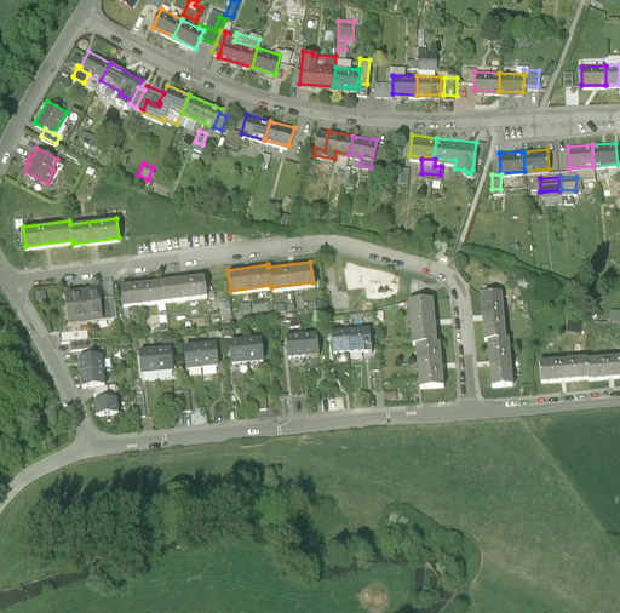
[(202,274),(120,285),(122,305),(205,294),(202,274)]
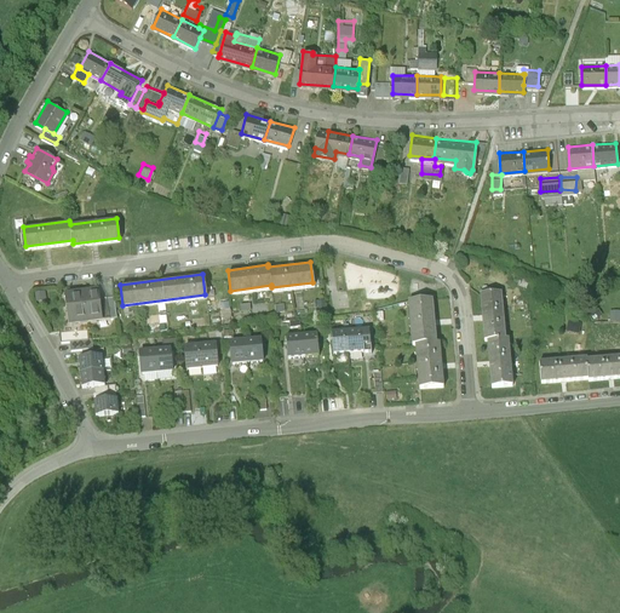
[(98,286),(64,291),(69,321),(103,318),(99,296),(98,286)]
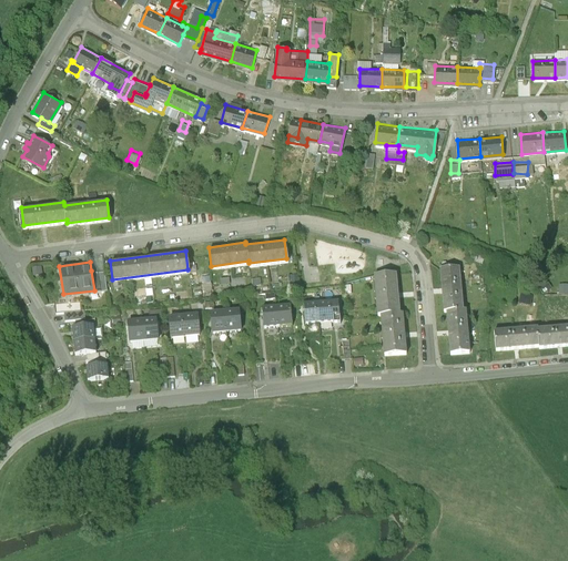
[(463,307),(458,264),(439,265),(444,308),(446,308),(450,352),(469,349),(465,306),(463,307)]
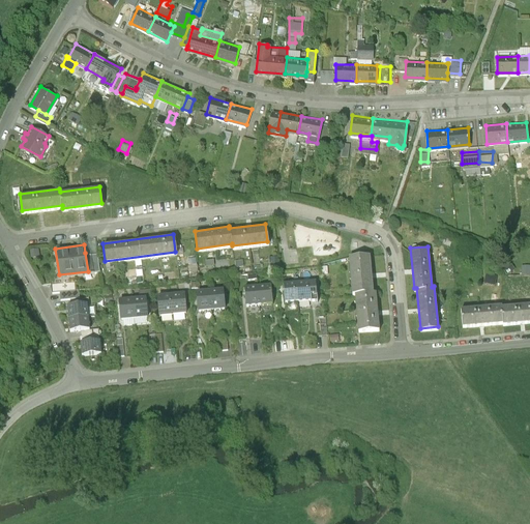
[(97,251),(85,253),(88,271),(100,269),(97,251)]
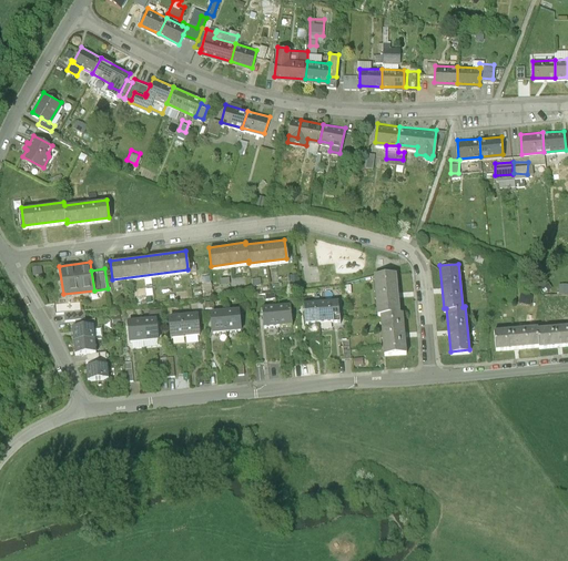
[(394,271),(373,273),(377,313),(381,313),(384,353),(406,350),(402,310),(398,310),(394,271)]
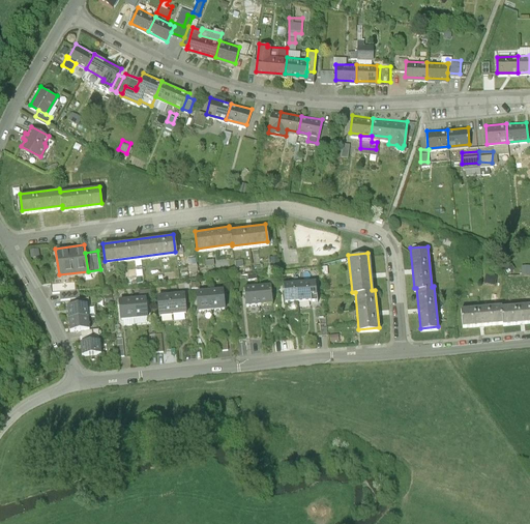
[(277,262),(277,254),(269,254),(269,262),(277,262)]
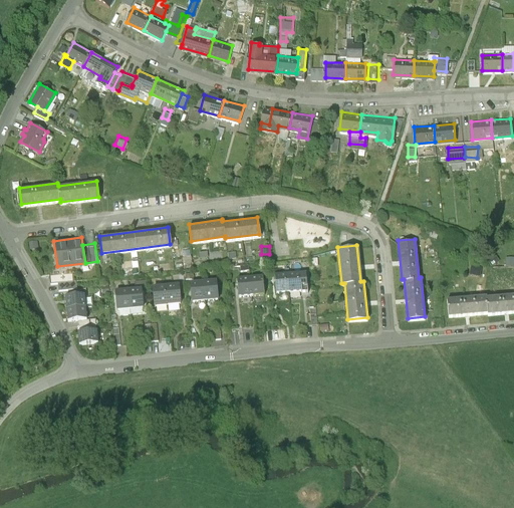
[(472,261),(469,269),(478,272),(481,265),(472,261)]
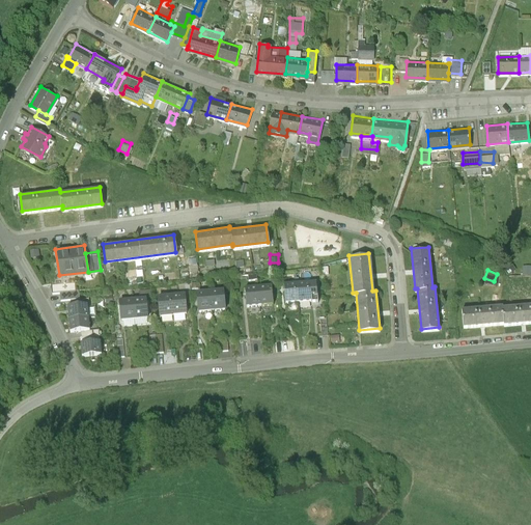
[(75,278),(52,281),(52,289),(60,289),(60,288),(76,287),(75,278)]
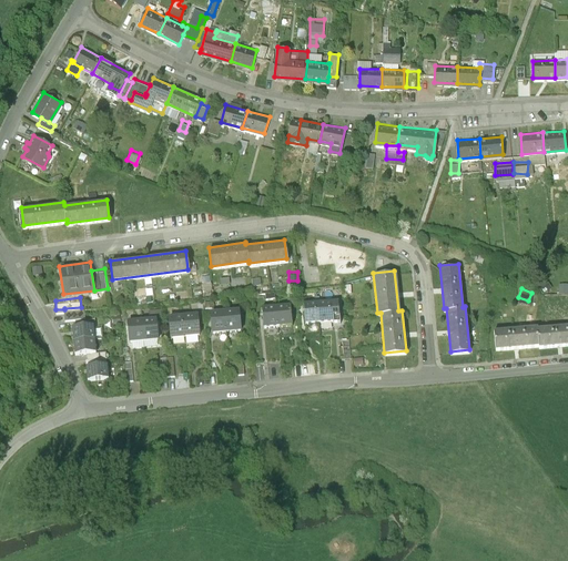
[(332,299),(317,301),(320,322),(334,320),(332,299)]
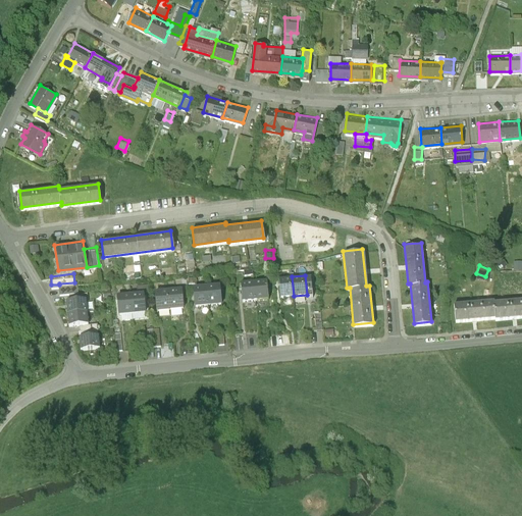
[(292,276),(279,277),(280,297),(294,296),(292,276)]
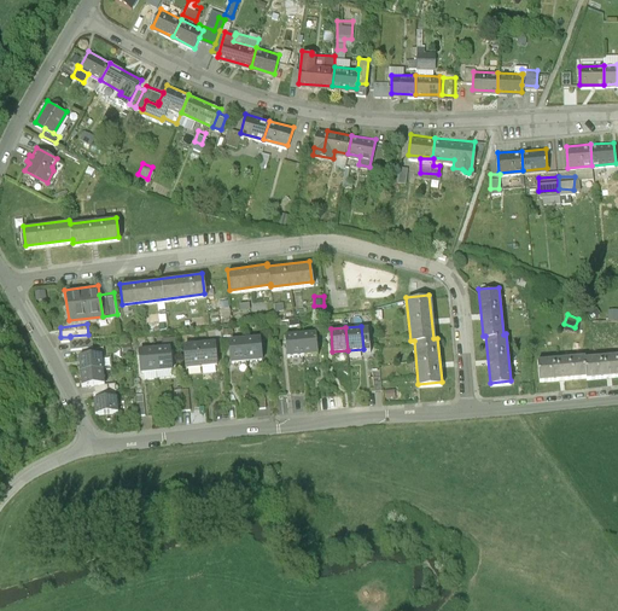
[(316,330),(301,332),(303,354),(318,353),(316,330)]
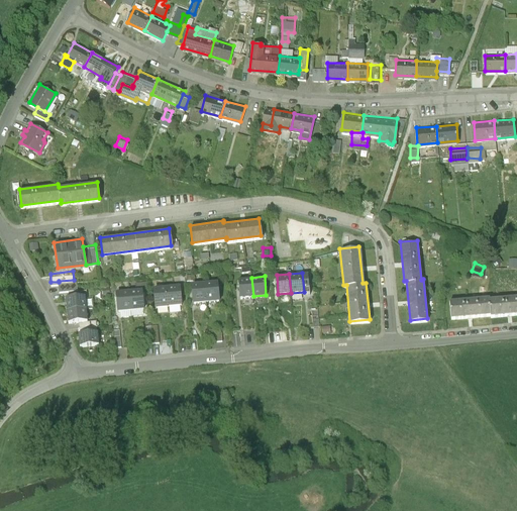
[(251,278),(238,279),(240,298),(253,296),(251,278)]
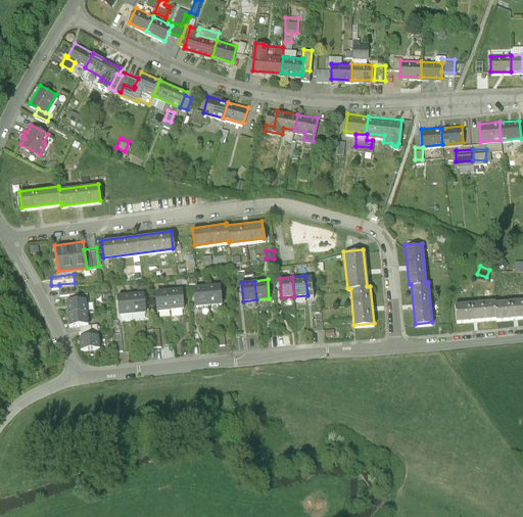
[(75,283),(59,284),(59,285),(60,292),(69,291),(79,290),(78,282),(75,283)]
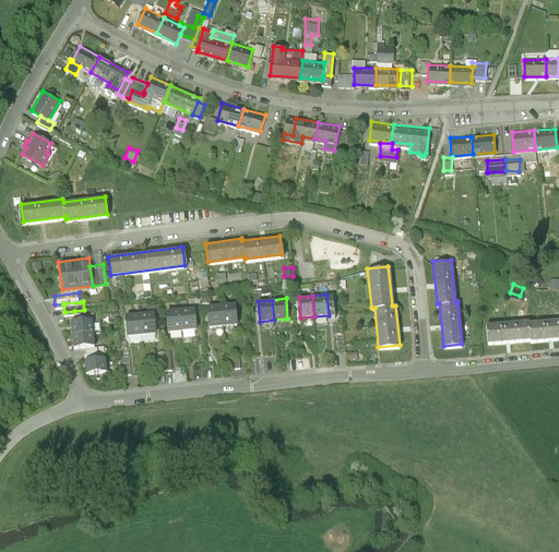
[(235,303),(222,304),(223,325),(237,324),(235,303)]
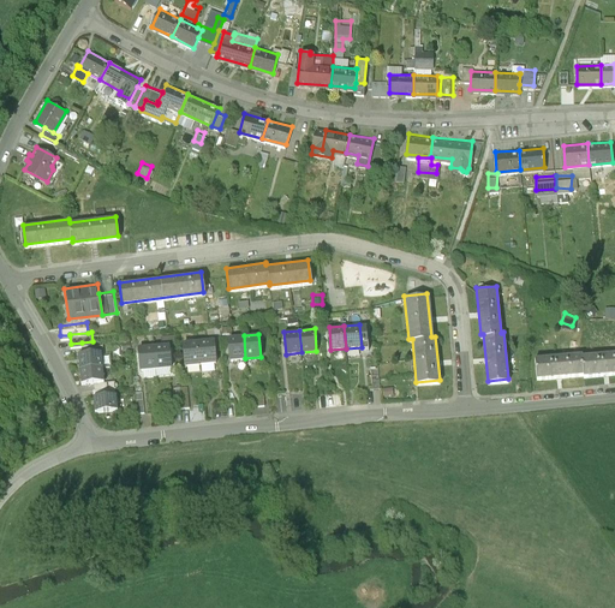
[(244,335),(228,337),(231,359),(245,358),(244,335)]
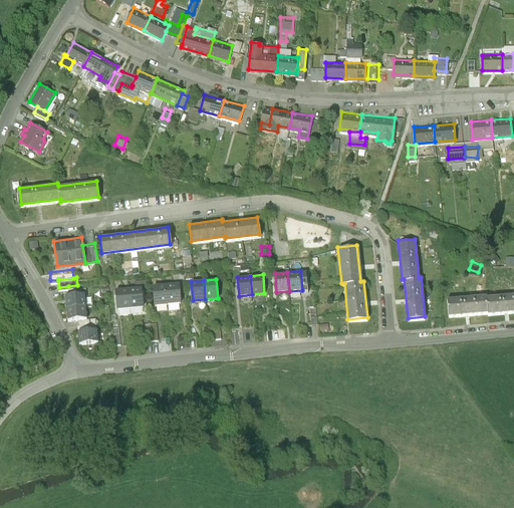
[(179,282),(166,283),(168,302),(181,301),(179,282)]
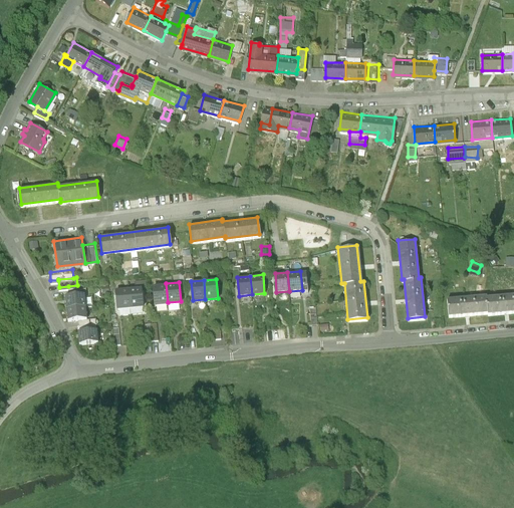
[(166,283),(154,284),(155,303),(168,302),(166,283)]
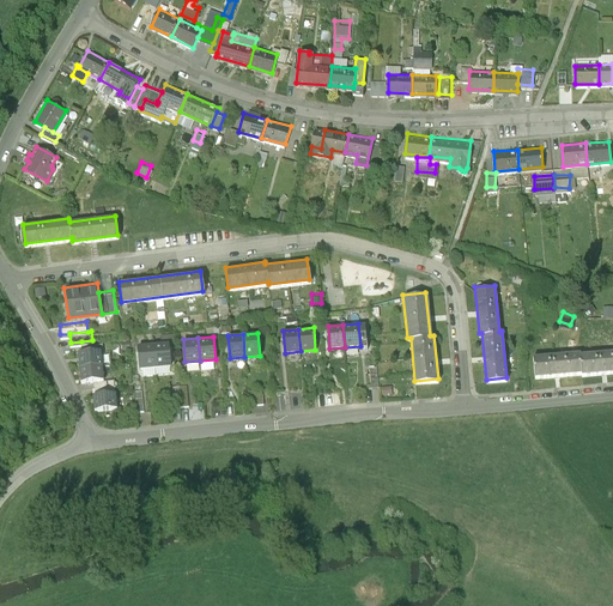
[(169,341),(153,343),(156,364),(170,363),(169,341)]
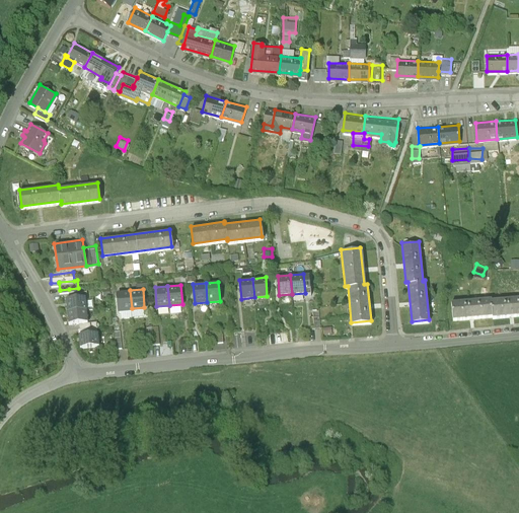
[(130,290),(117,291),(119,310),(132,308),(130,290)]
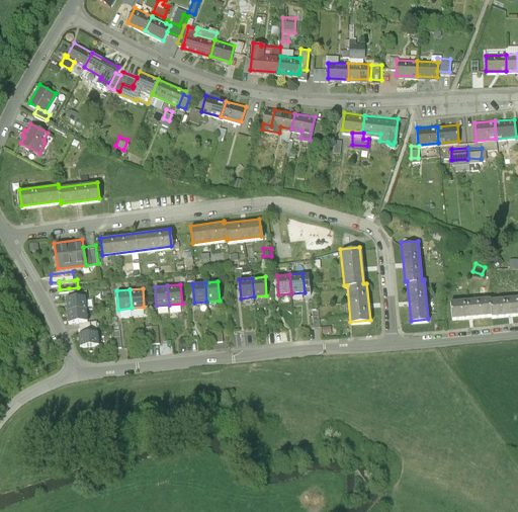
[(69,294),(66,294),(67,308),(86,306),(85,293),(69,294)]
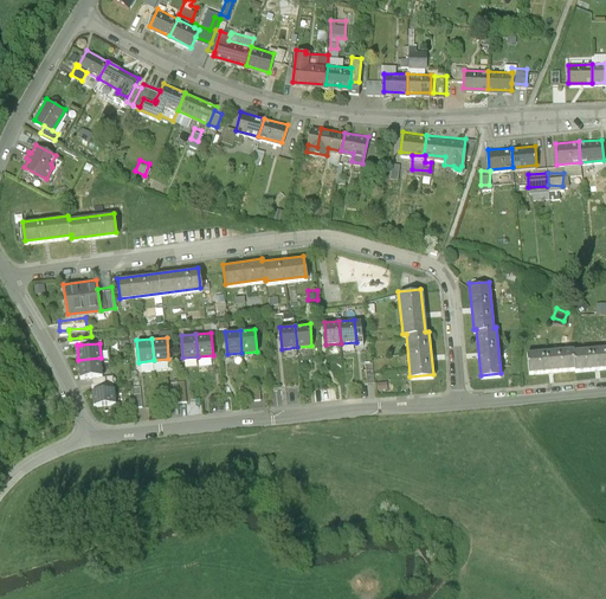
[(573,346),(527,350),(529,371),(575,366),(575,368),(605,365),(605,345),(573,348),(573,346)]
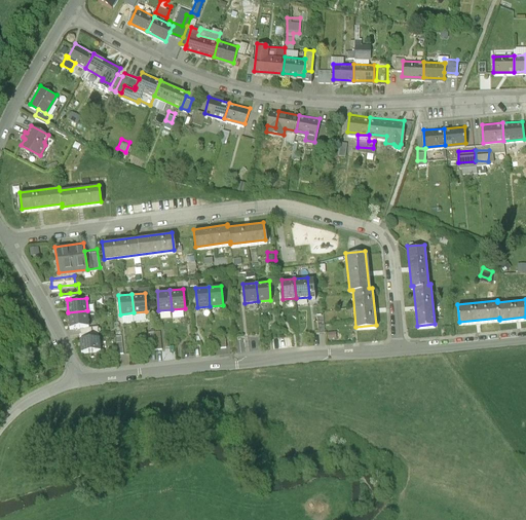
[(87,310),(68,312),(70,326),(80,325),(89,324),(87,310)]
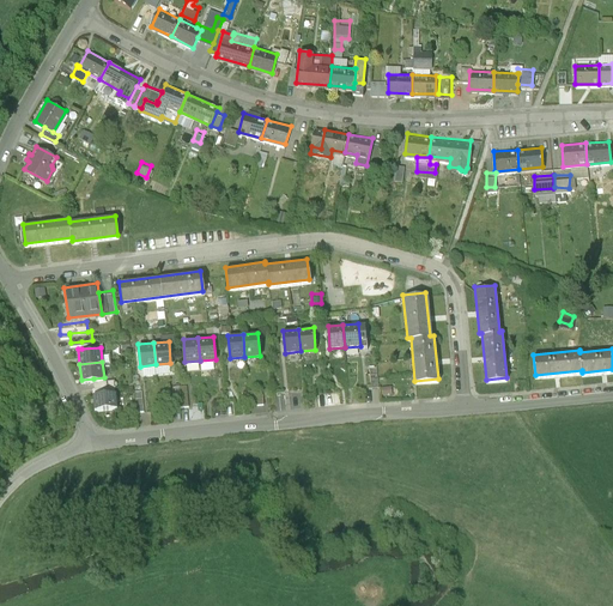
[(262,389),(248,391),(249,405),(263,404),(262,389)]
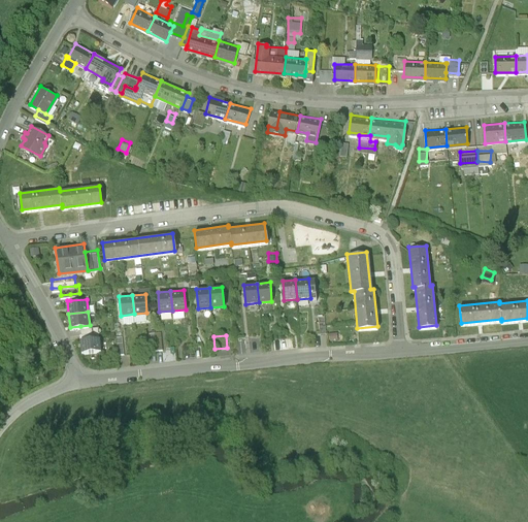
[(100,336),(80,338),(81,352),(101,350),(100,336)]
